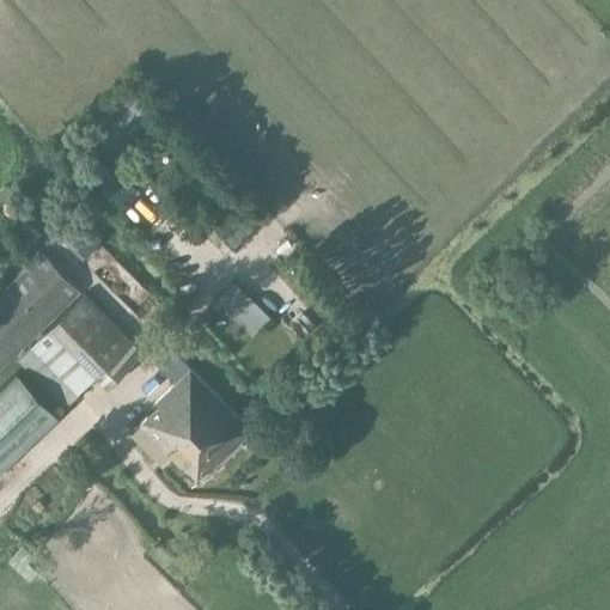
[(156,114),(138,92),(97,126),(115,147),(156,114)]
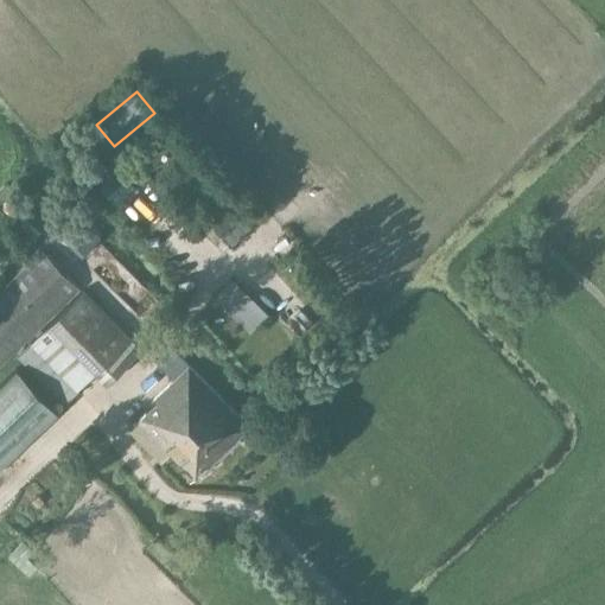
[(46,224),(82,259),(100,240),(67,205),(46,224)]
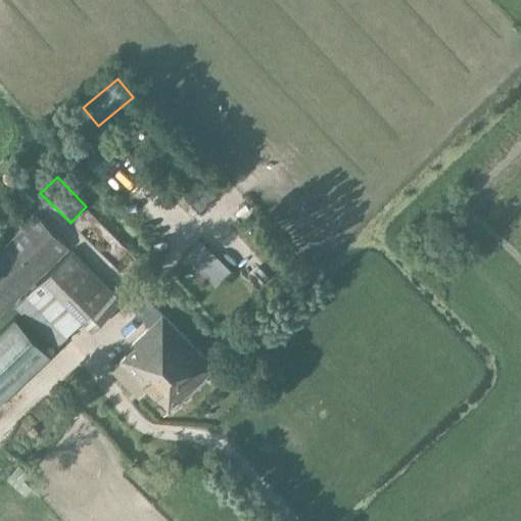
[(0,316),(68,250),(37,218),(0,250),(0,316)]
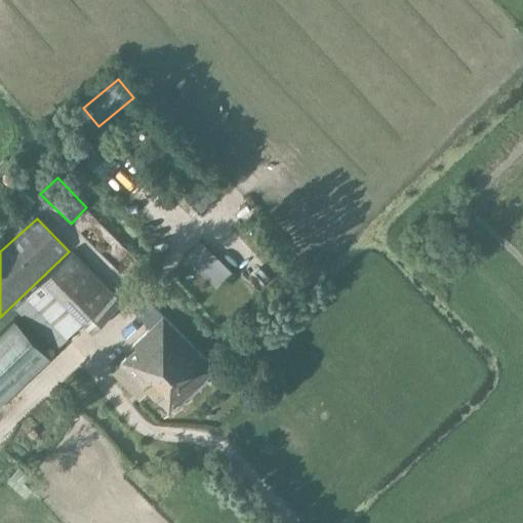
[(199,243),(184,258),(213,289),(229,274),(199,243)]
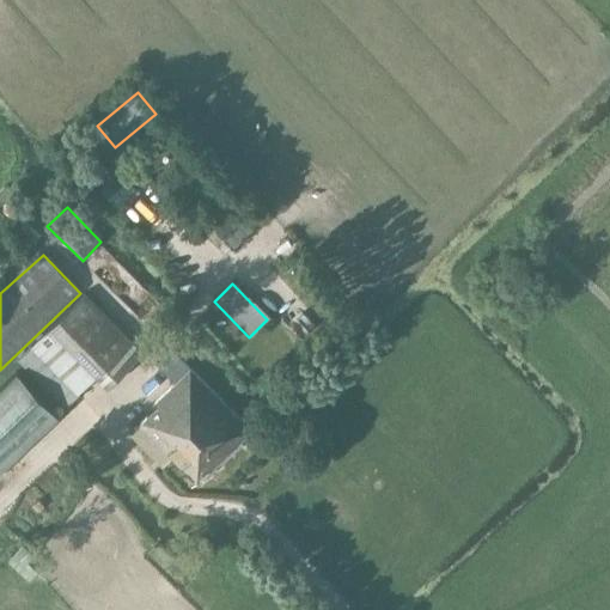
[(120,380),(144,358),(84,298),(31,349),(78,396),(108,367),(120,380)]
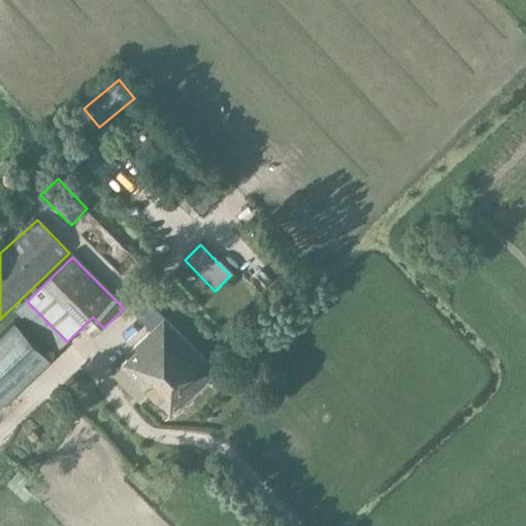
[(14,313),(57,354),(68,342),(67,341),(27,301),(14,313)]
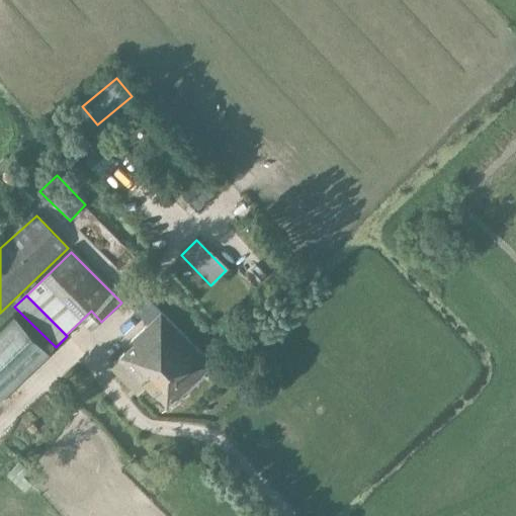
[(147,326),(158,315),(160,314),(145,298),(132,312),(147,326)]
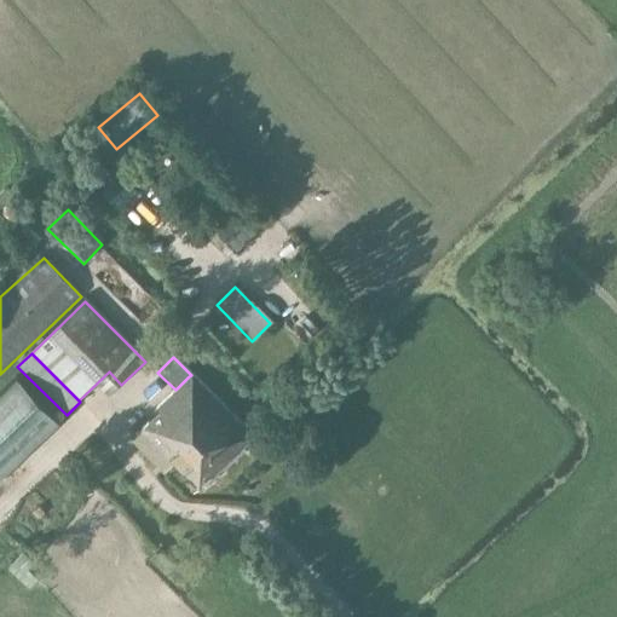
[(200,491),(252,440),(189,376),(176,390),(177,391),(156,411),(159,415),(142,432),(200,491)]
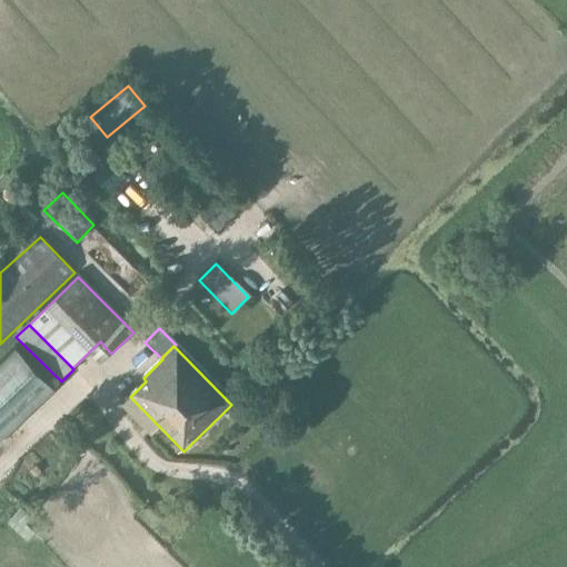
[(0,440),(55,389),(16,349),(0,364),(0,440)]
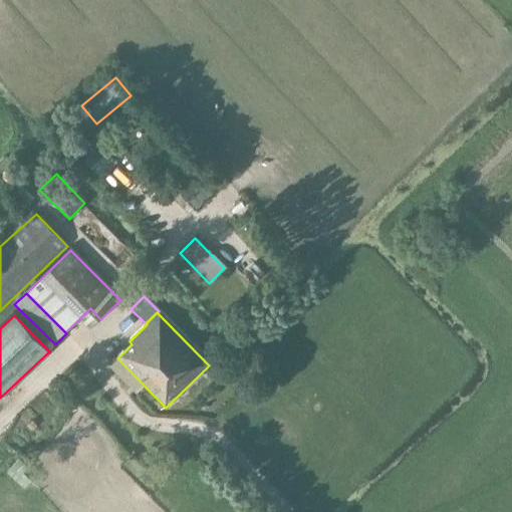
[(27,468),(19,460),(6,473),(23,490),(30,483),(22,474),(27,468)]
